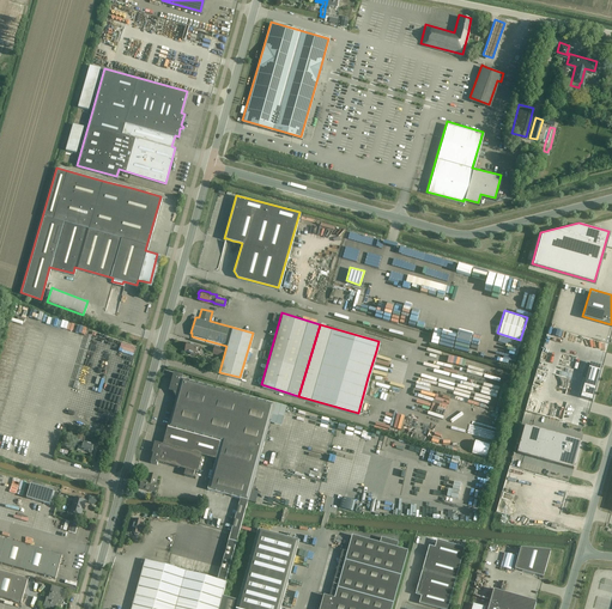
[(198,352),(199,345),(186,341),(185,345),(183,345),(183,347),(183,348),(188,349),(188,351),(193,353),(193,351),(198,352)]
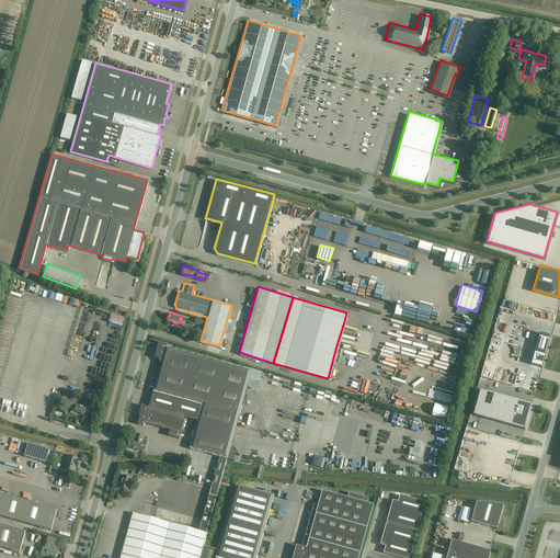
[(204,325),(206,318),(195,315),(193,322),(204,325)]
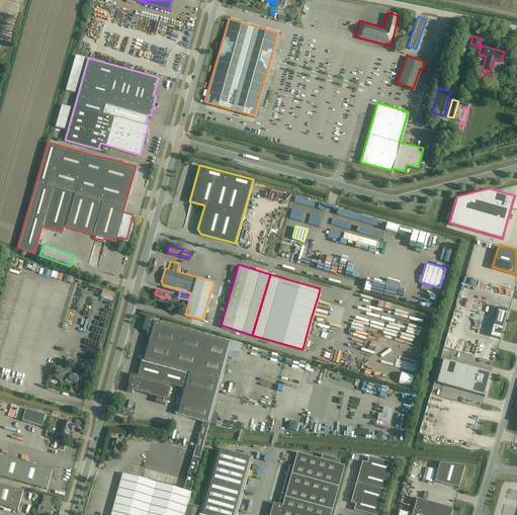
[(498,305),(490,334),(499,337),(508,308),(498,305)]
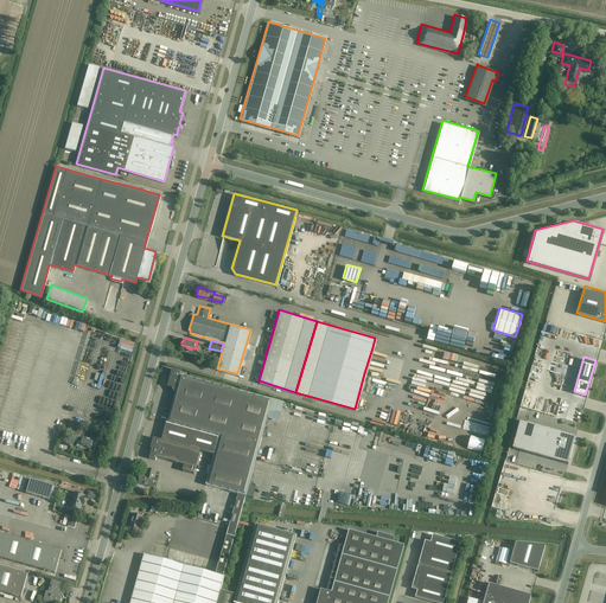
[(171,366),(166,384),(170,385),(173,391),(166,419),(186,425),(218,435),(218,436),(215,448),(214,453),(211,460),(204,482),(237,492),(244,494),(267,416),(272,398),(179,372),(178,372),(179,369),(171,366)]
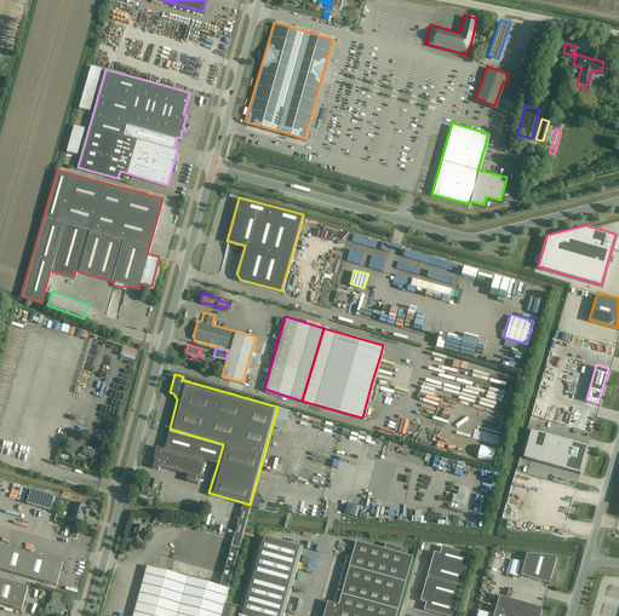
[(529,427),(522,455),(578,471),(586,443),(529,427)]
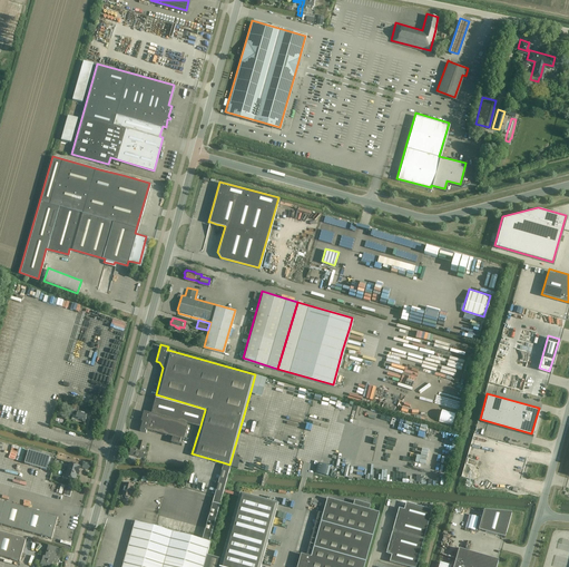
[(141,420),(139,429),(145,431),(146,428),(172,436),(170,440),(180,442),(186,421),(200,426),(202,421),(205,410),(205,409),(175,400),(156,394),(155,396),(150,411),(143,409),(140,420),(141,420)]
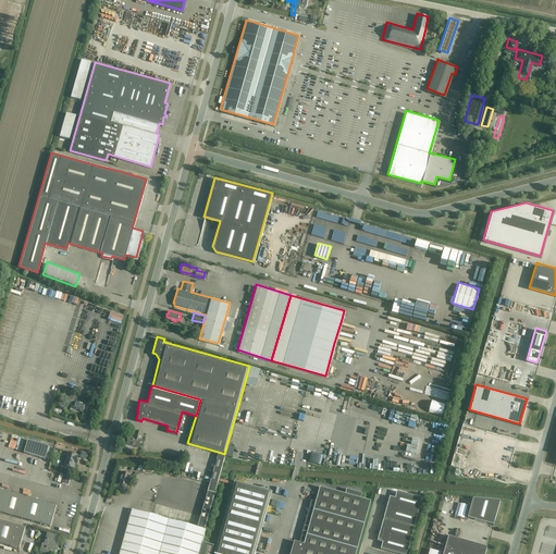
[(70,402),(69,407),(72,408),(72,407),(82,409),(84,401),(75,398),(74,399),(73,403),(71,403),(70,402)]
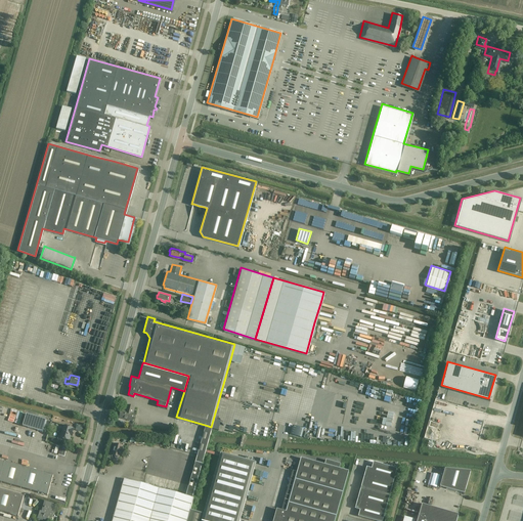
[(132,411),(133,404),(126,403),(125,409),(120,408),(118,416),(130,419),(132,411)]
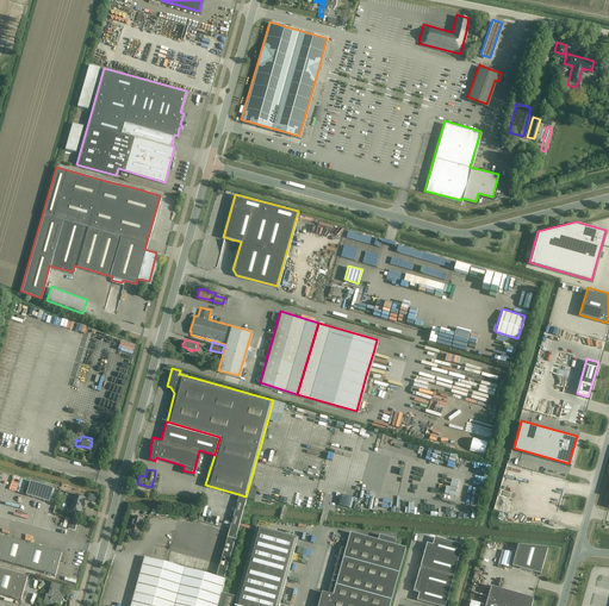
[(30,479),(25,493),(48,499),(53,486),(30,479)]
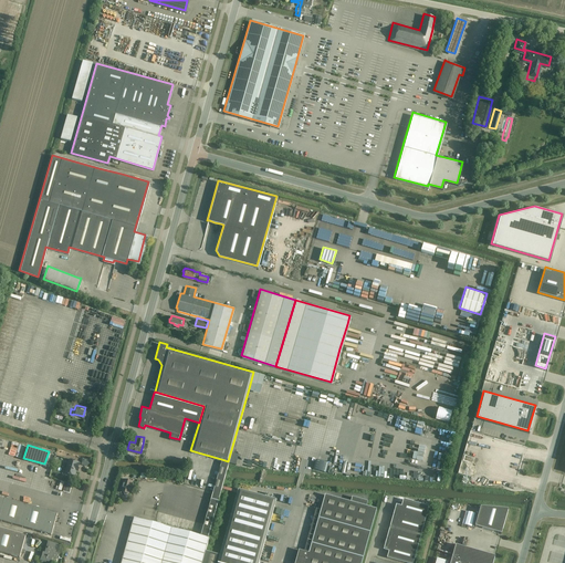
[(76,468),(79,461),(77,460),(69,457),(64,470),(73,472),(74,468),(76,468)]
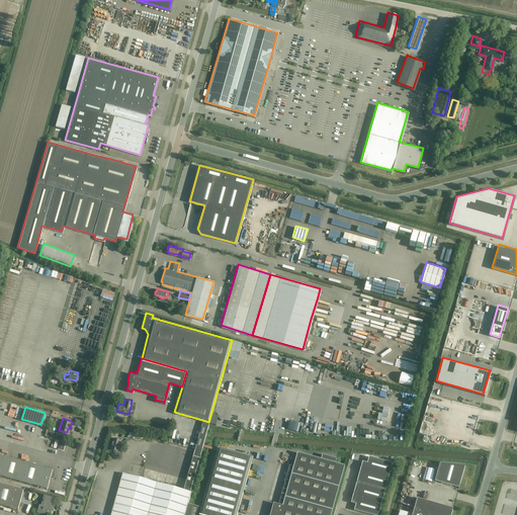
[(200,426),(198,434),(202,435),(205,435),(207,427),(208,422),(202,420),(200,426)]
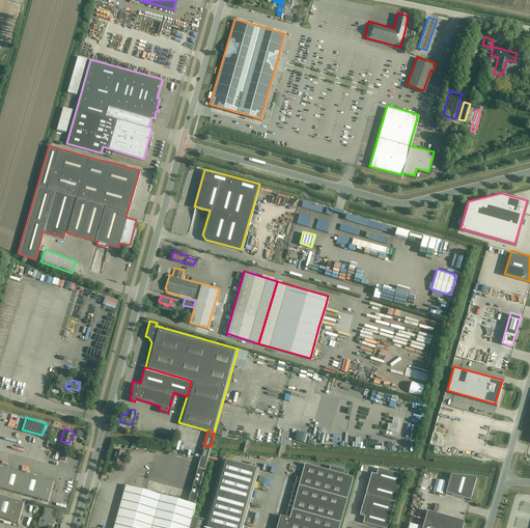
[(193,527),(197,516),(196,516),(195,516),(192,515),(195,502),(194,502),(204,466),(211,446),(207,446),(203,445),(188,500),(126,482),(112,527),(193,527)]
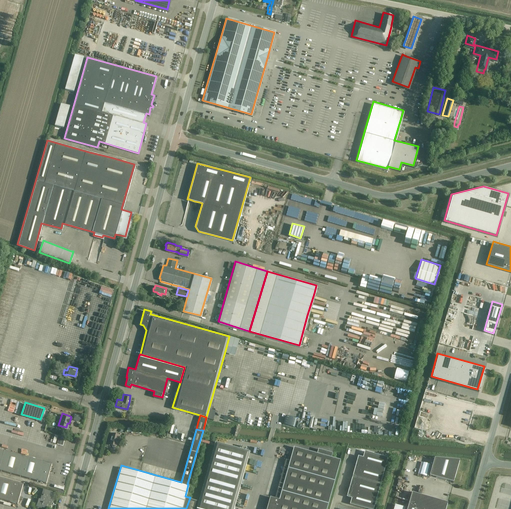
[(116,445),(119,433),(111,431),(108,443),(112,443),(111,445),(112,446),(113,447),(114,446),(115,446),(116,444),(116,445)]
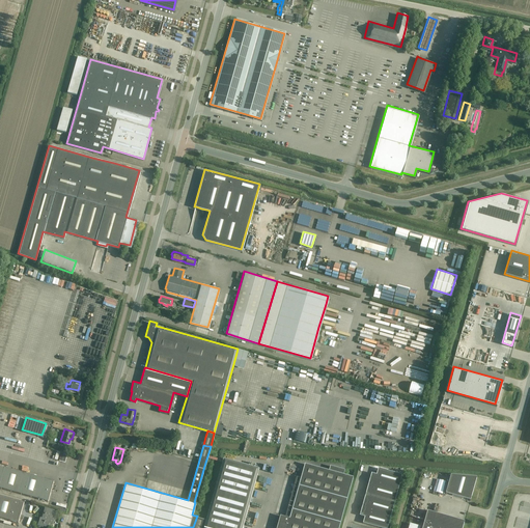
[(241,527),(258,466),(223,456),(205,518),(197,516),(193,527),(241,527)]
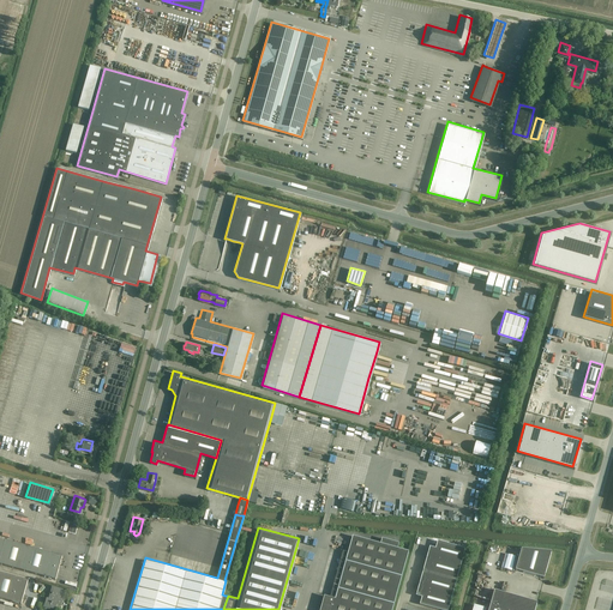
[(379,542),(352,533),(334,597),(323,593),(319,607),(320,607),(320,605),(322,607),(323,607),(324,609),(323,609),(390,609),(407,549),(396,547),(398,541),(380,536),(379,542)]
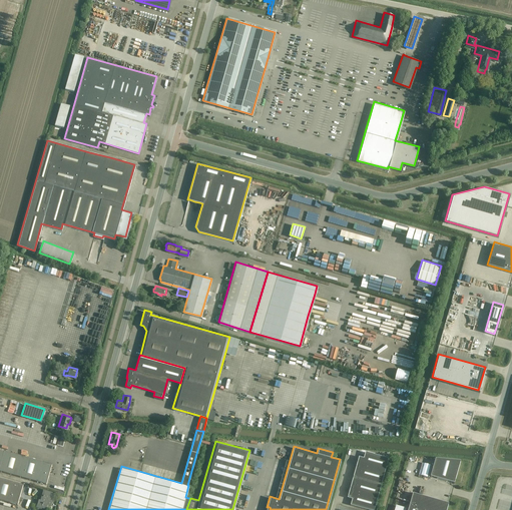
[(0,469),(45,482),(51,463),(0,448),(0,469)]
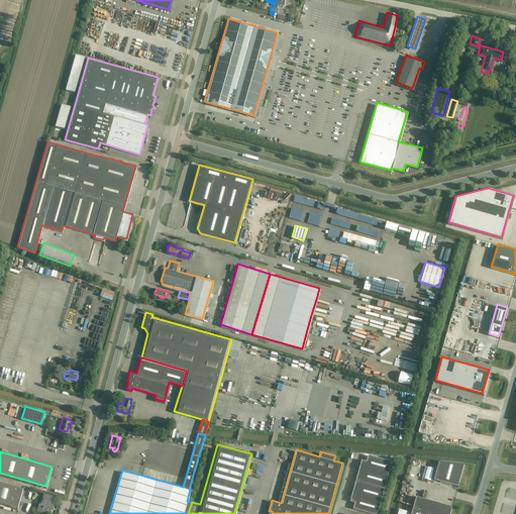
[(354,479),(383,487),(391,459),(368,453),(366,459),(360,458),(354,479)]
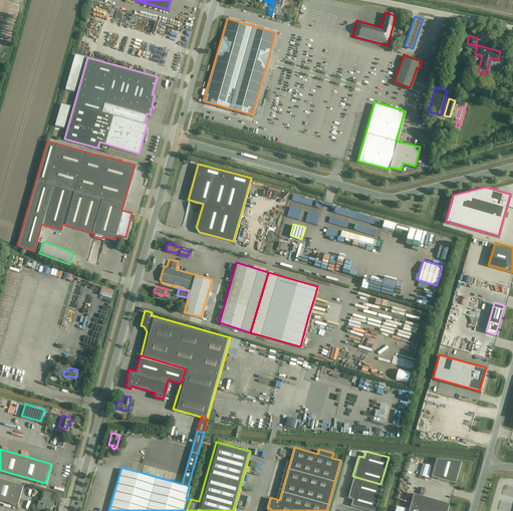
[(436,458),(431,475),(454,482),(461,460),(436,458)]
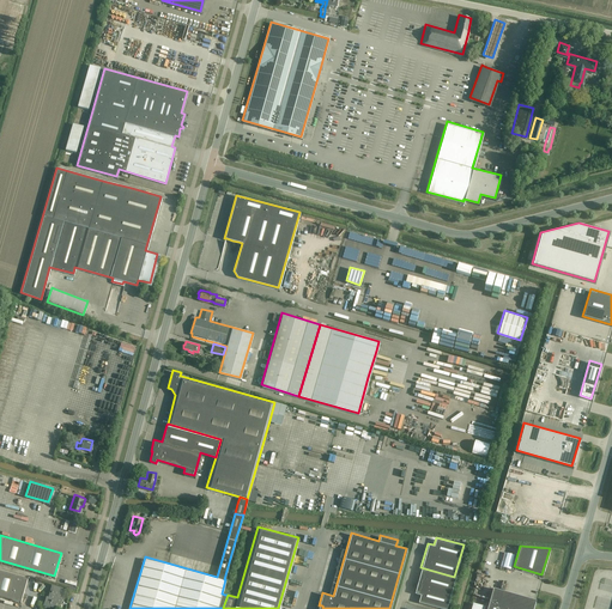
[(446,608),(454,577),(420,567),(414,592),(420,594),(418,601),(446,608)]
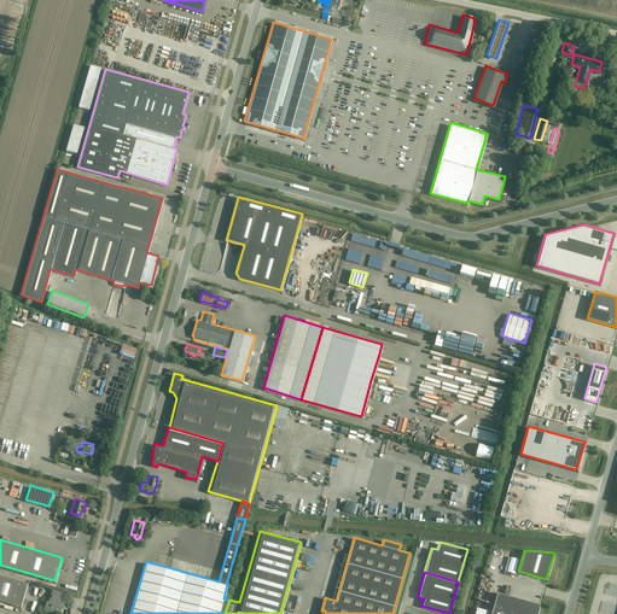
[(0,598),(21,606),(27,582),(0,573),(0,598)]
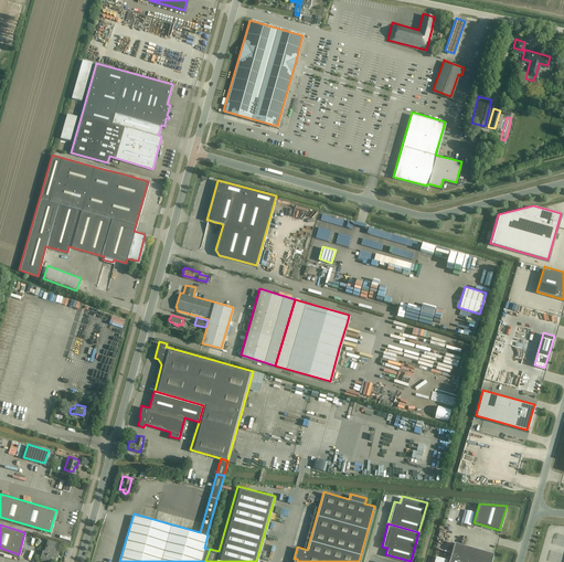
[(55,557),(60,541),(46,538),(43,549),(42,549),(40,557),(50,560),(51,555),(55,557)]
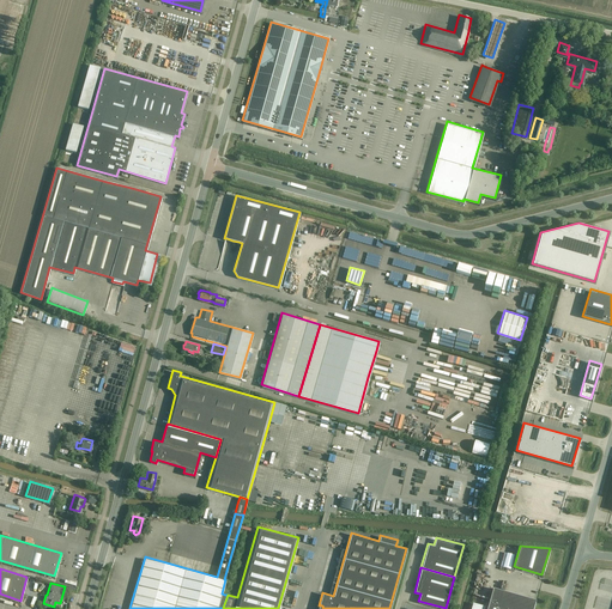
[(492,586),(485,608),(532,608),(535,598),(492,586)]
